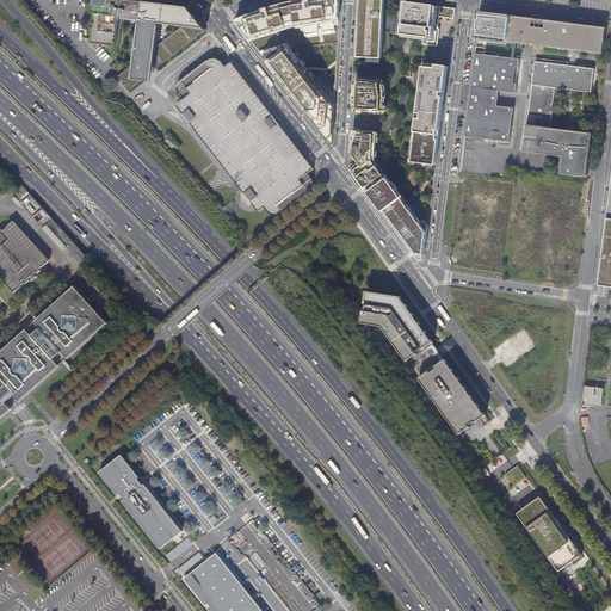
[(94,0),(90,38),(88,44),(99,45),(115,47),(118,18),(121,18),(123,0),(122,0),(94,0)]
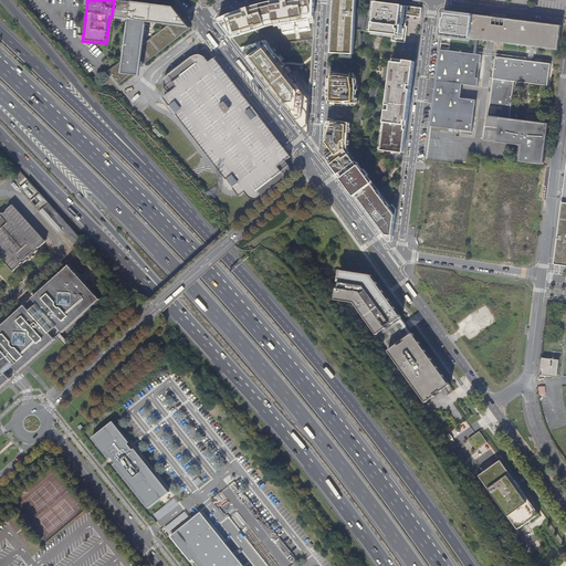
[(115,0),(113,17),(117,18),(117,19),(132,20),(127,58),(109,72),(121,85),(191,28),(185,19),(176,8),(115,0)]
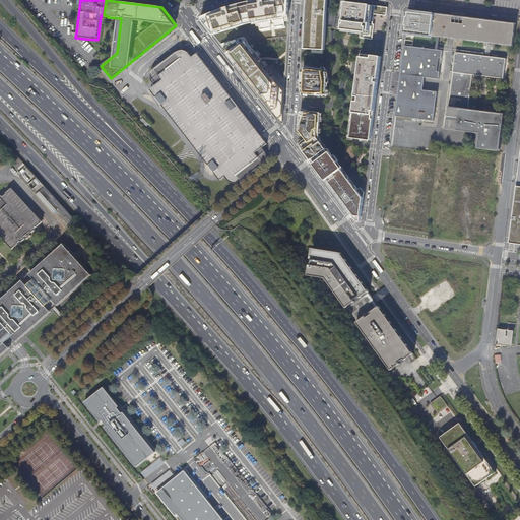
[(257,0),(213,4),(198,17),(211,33),(211,30),(264,94),(265,101),(279,118),(280,118),(286,113),(283,83),(242,35),(247,29),(251,29),(256,36),(256,38),(266,50),(272,45),(265,37),(265,31),(288,28),(287,18),(293,14),(290,0),(257,0)]
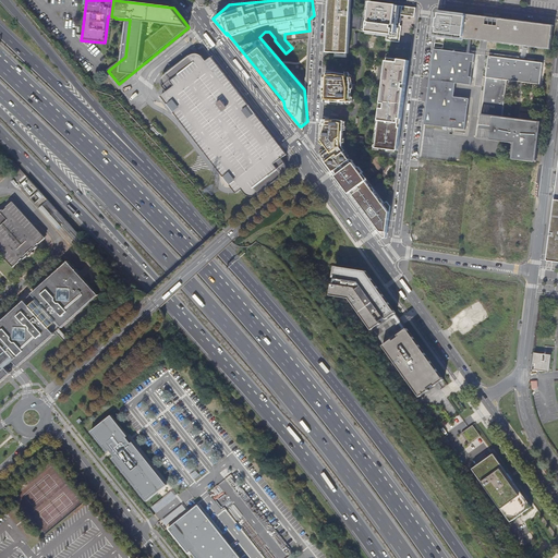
[(329,0),(327,52),(349,53),(351,0),(329,0)]
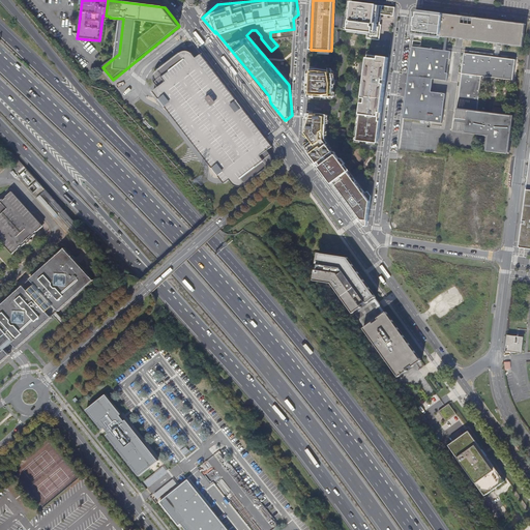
[(363,3),(352,2),(350,17),(353,17),(351,30),(367,32),(367,34),(366,38),(380,40),(382,25),(380,25),(381,15),(394,16),(394,12),(395,10),(395,7),(363,3)]
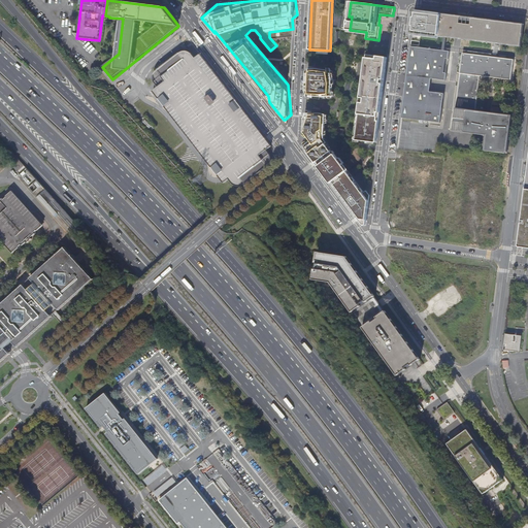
[(464,15),(448,14),(447,19),(441,18),(442,13),(416,9),(413,33),(444,37),(461,39),(493,43),(499,34),(500,34),(500,36),(501,37),(502,39),(504,41),(506,42),(507,42),(509,42),(512,42),(514,42),(515,41),(517,40),(518,39),(519,37),(520,35),(520,33),(520,31),(520,30),(519,28),(518,26),(517,25),(516,24),(515,23),(513,22),(464,15)]
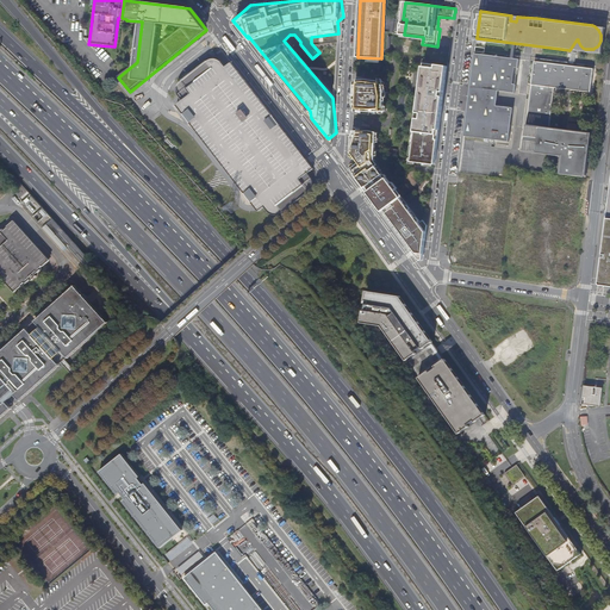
[(406,19),(403,19),(402,25),(403,25),(402,37),(423,39),(423,37),(404,35),(406,19)]
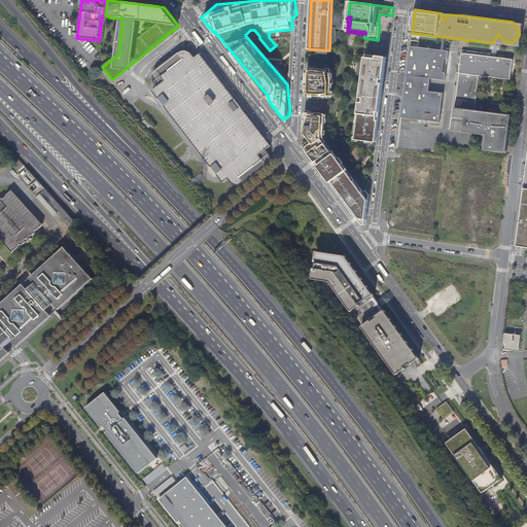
[(410,46),(400,117),(440,123),(444,94),(429,92),(430,79),(445,80),(446,73),(443,73),(445,59),(448,59),(449,51),(410,46)]
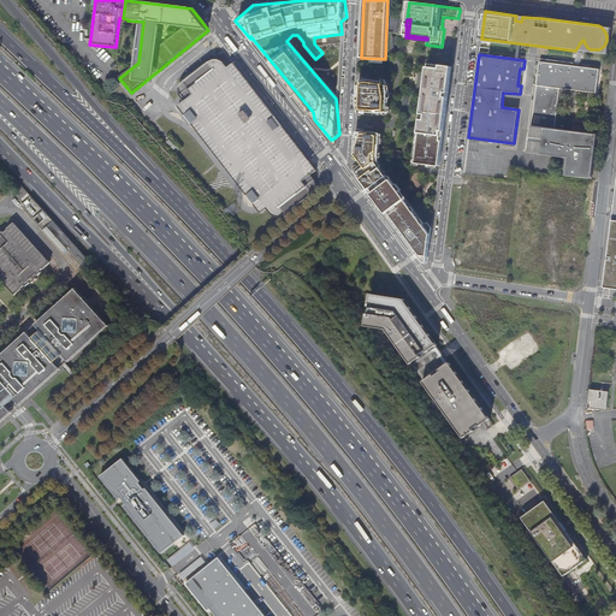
[(312,175),(317,171),(273,114),(267,106),(264,101),(234,63),(227,67),(223,61),(220,60),(219,60),(215,60),(213,60),(211,60),(181,84),(179,86),(179,87),(179,89),(179,90),(179,93),(179,95),(181,98),(184,101),(178,106),(179,108),(183,112),(207,143),(256,207),(258,208),(260,212),(261,213),(267,209),(271,214),(272,215),(274,215),(277,217),(280,217),(282,217),(284,215),(286,214),(303,201),(311,195),(313,193),(314,191),(315,190),(317,188),(317,187),(317,185),(317,184),(317,182),(315,181),(314,178),(312,175)]
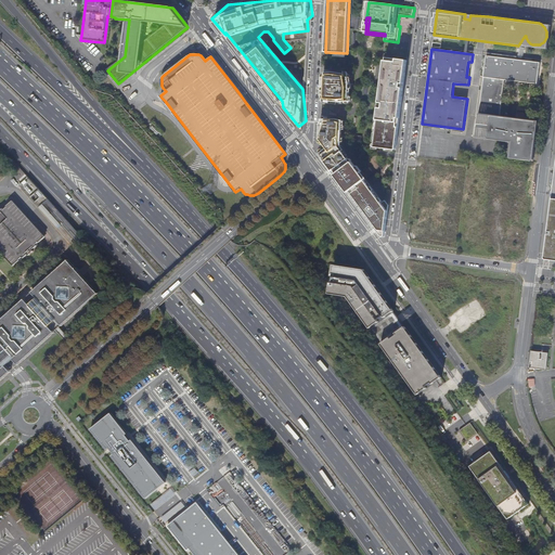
[(304,64),(302,68),(309,68),(310,56),(298,56),(298,64),(304,64)]
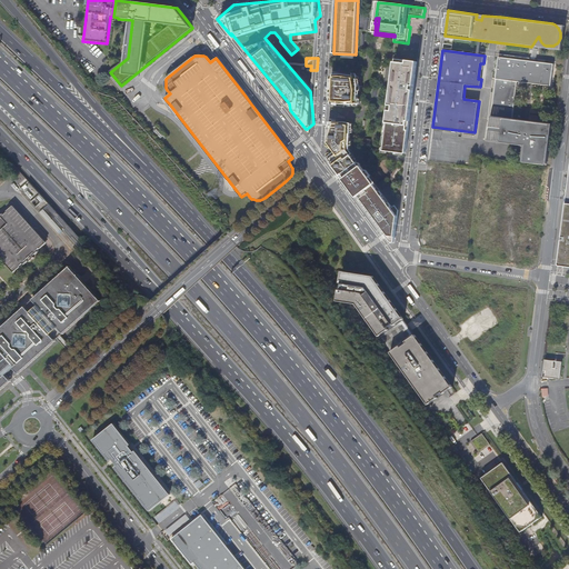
[(522,163),(547,166),(552,125),(512,119),(517,82),(551,86),(553,65),(499,58),(491,117),(500,118),(499,121),(497,121),(495,138),(525,142),(525,146),(522,163)]
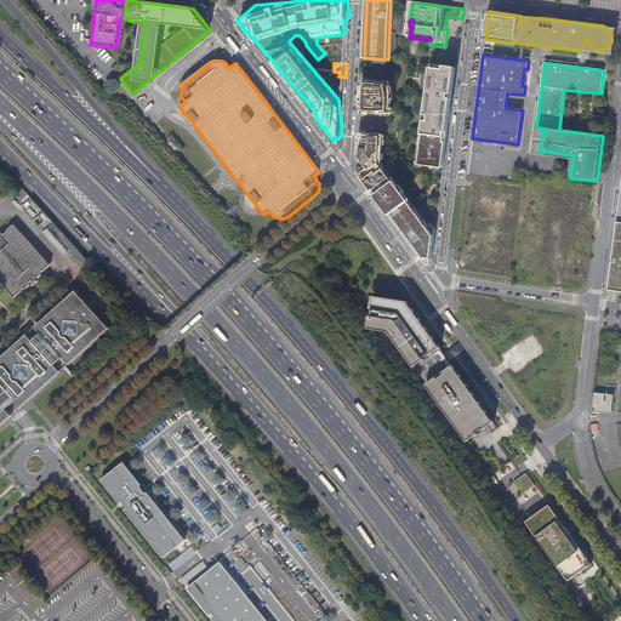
[(451,97),(455,68),(431,64),(419,165),(443,167),(451,97)]
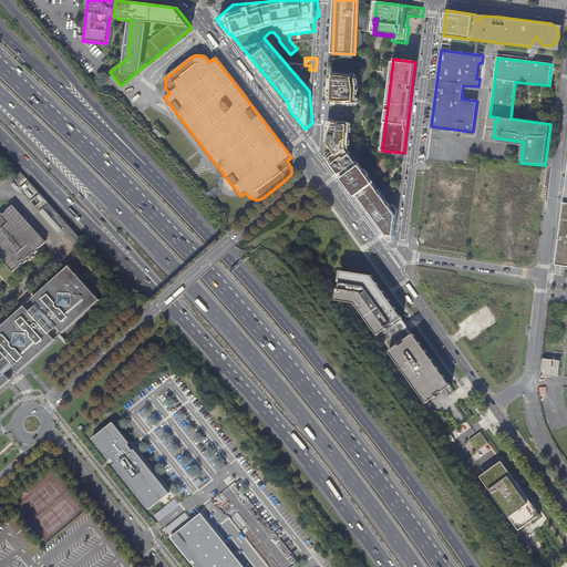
[(340,74),(331,75),(329,101),(347,104),(356,103),(358,100),(358,85),(358,81),(359,81),(359,76),(340,74)]
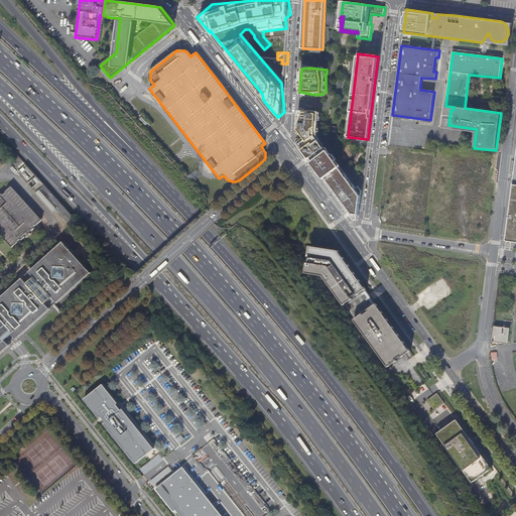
[(442,128),(448,129),(448,125),(450,110),(453,110),(454,107),(445,106),(442,128)]
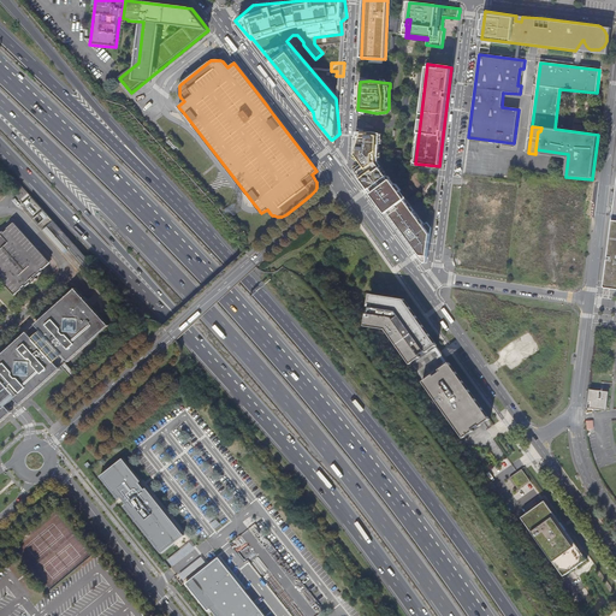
[(355,163),(355,171),(369,190),(388,177),(379,166),(380,134),(374,132),(366,132),(360,132),(360,129),(356,129),(355,163)]
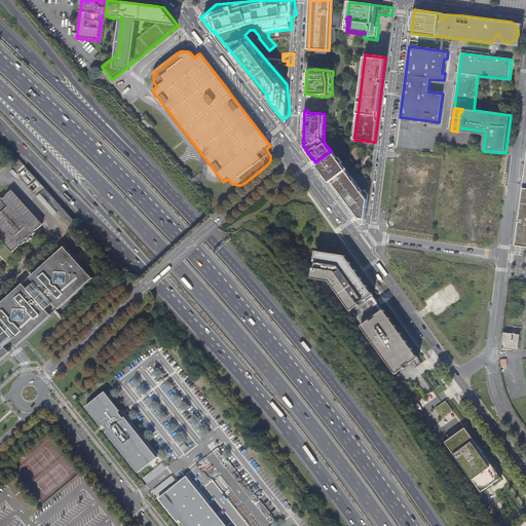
[(352,212),(362,224),(365,224),(369,194),(365,190),(362,192),(346,172),(347,171),(335,154),(334,154),(331,151),(315,162),(329,181),(352,212)]
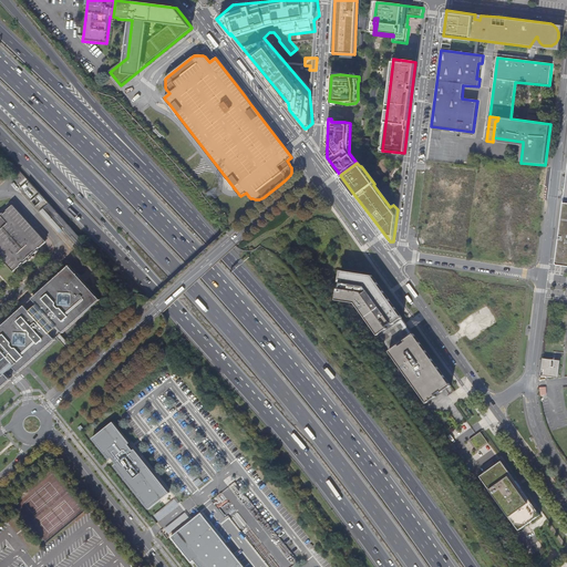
[(80,248),(83,246),(86,243),(76,230),(49,203),(39,210),(59,232),(62,228),(80,248)]
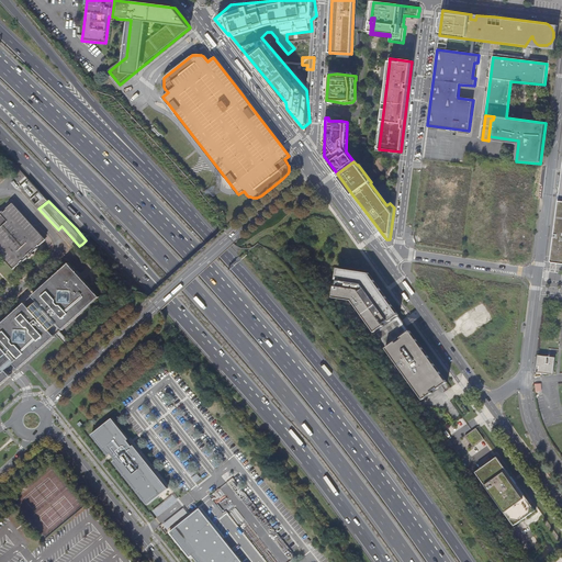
[(45,239),(12,204),(3,212),(2,211),(0,213),(0,253),(13,268),(22,260),(23,261),(27,257),(29,258),(34,254),(33,253),(37,248),(36,247),(45,239)]
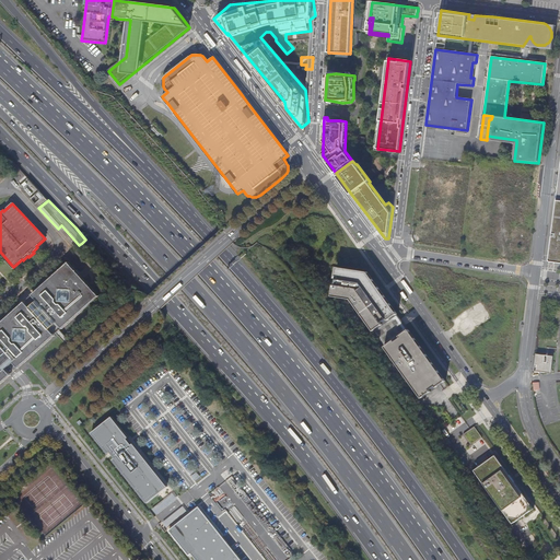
[(56,331),(60,327),(63,324),(65,326),(98,295),(68,261),(32,294),(37,301),(30,307),(24,301),(0,323),(0,384),(3,382),(11,374),(6,369),(10,365),(13,362),(19,368),(22,364),(53,337),(50,336),(54,334),(56,331)]
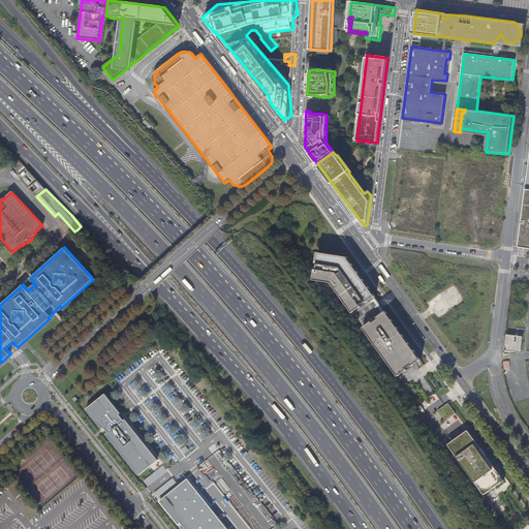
[(314,279),(332,282),(353,312),(376,297),(347,257),(318,252),(314,279)]
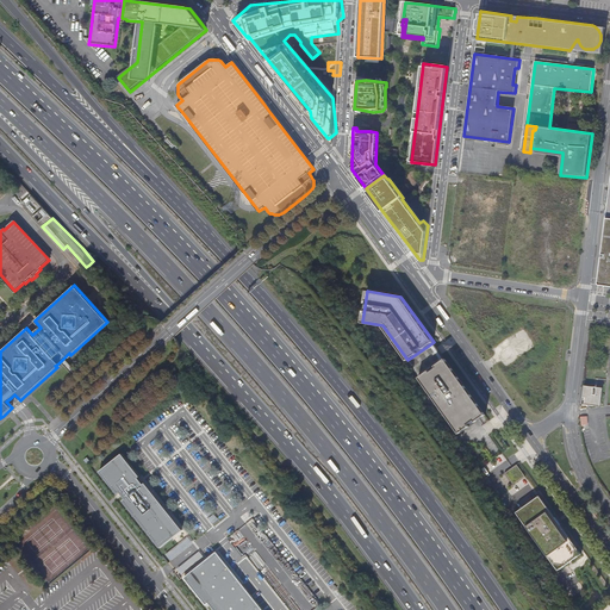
[(434,342),(408,360),(421,378),(446,359),(440,350),(434,342)]
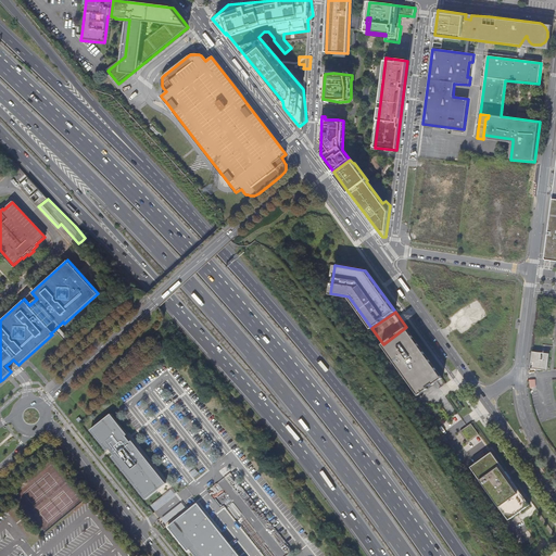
[(443,378),(406,327),(383,344),(419,394),(443,378)]
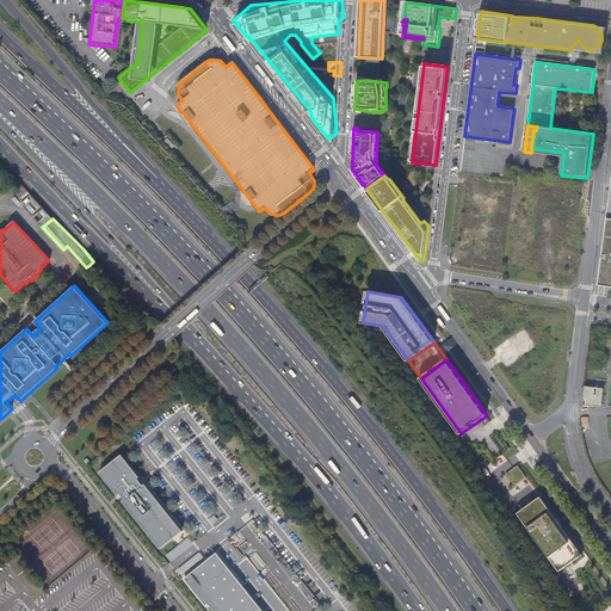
[(585,387),(582,405),(586,406),(602,407),(604,389),(585,387)]
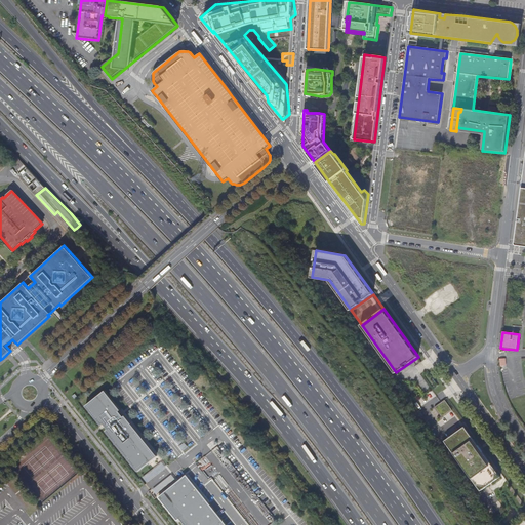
[(119,411),(120,410),(105,390),(85,406),(101,426),(103,423),(108,430),(106,431),(137,472),(157,455),(124,415),(123,416),(119,411)]
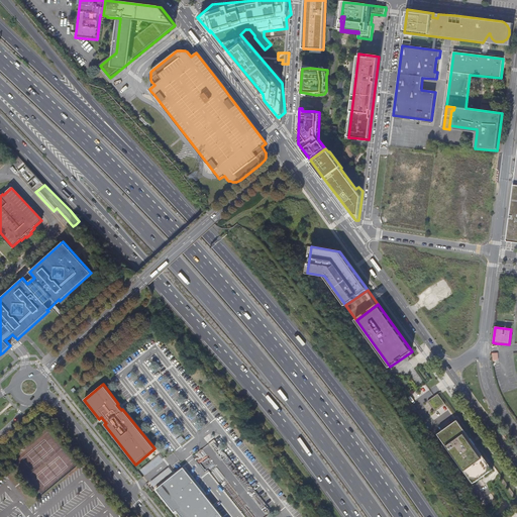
[(445,404),(438,394),(428,401),(435,411),(445,404)]
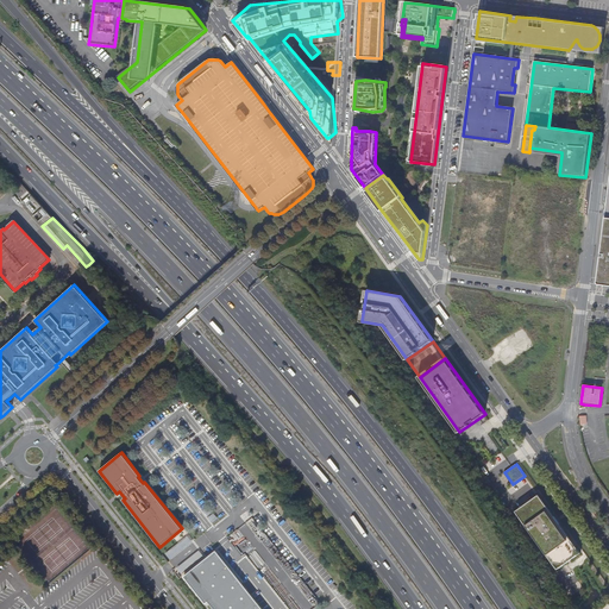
[(550,509),(539,495),(516,512),(558,570),(581,553),(565,532),(550,509)]
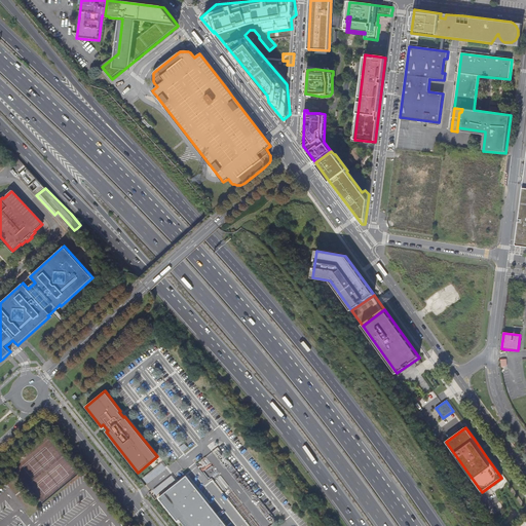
[(476,440),(475,440),(488,459),(489,458),(476,440)]
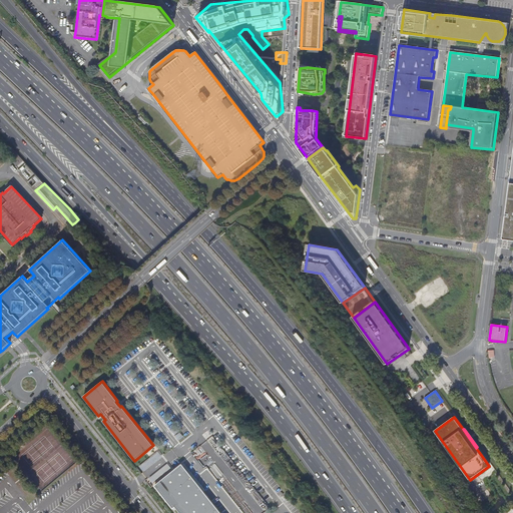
[(157,452),(139,466),(143,471),(161,456),(157,452)]
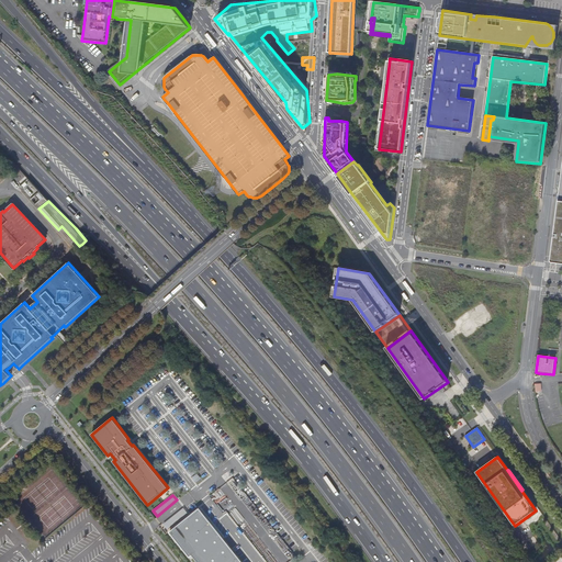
[(183,508),(164,525),(168,529),(188,514),(183,508)]
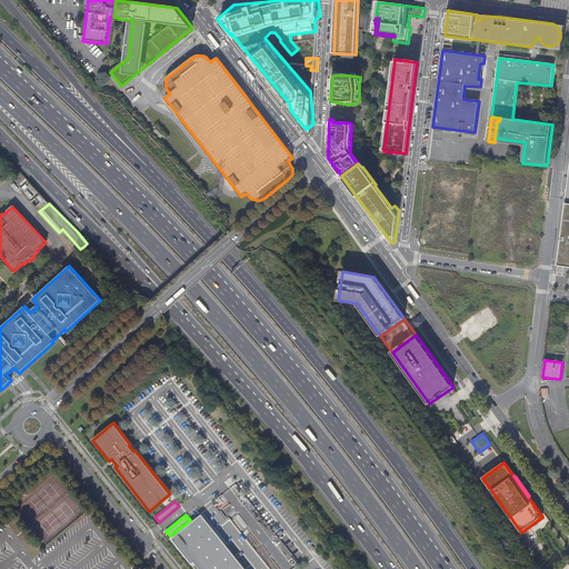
[(245,568),(202,515),(171,539),(192,565),(195,562),(199,568),(245,568)]
